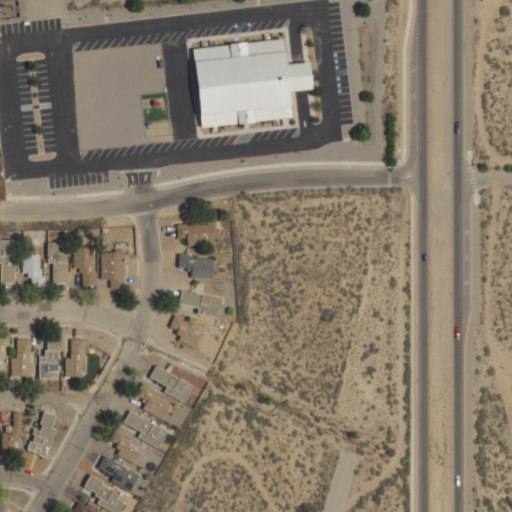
[(192,47),(199,126),(290,118),(288,91),(310,89),(308,62),(284,64),(282,39),(192,47)]
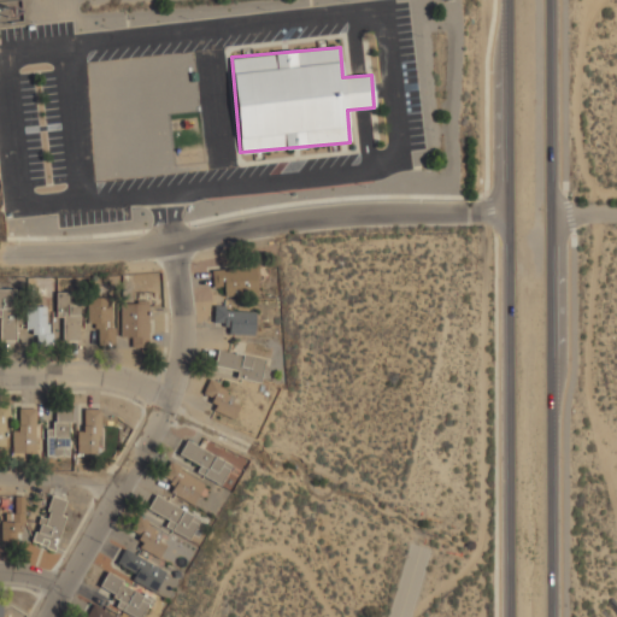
[(212,269),(212,287),(223,287),(223,294),(256,294),(256,269),(212,269)]
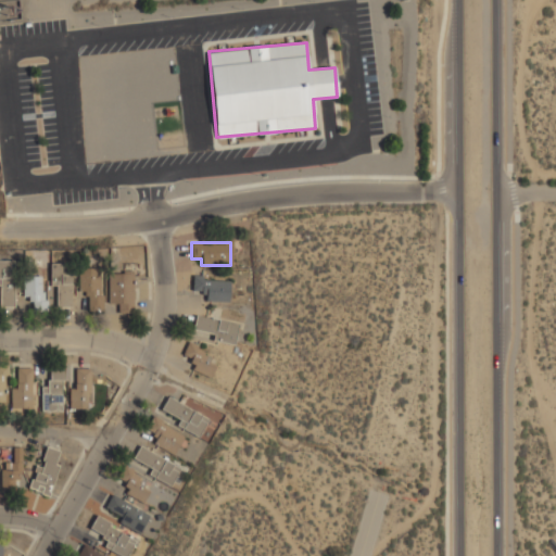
[(50,264),(50,287),(55,286),(57,307),(72,307),(71,264),(50,264)]
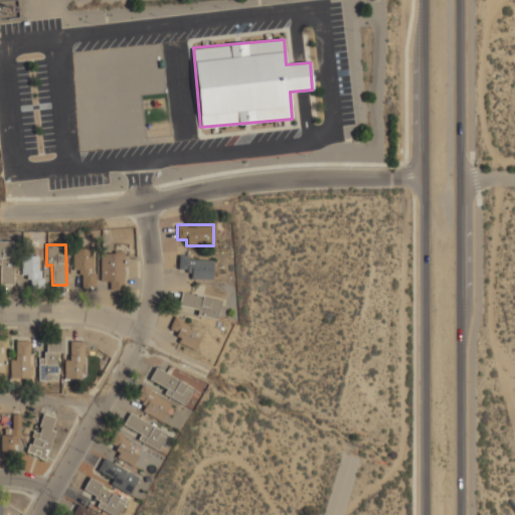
[(101,253),(101,281),(110,281),(110,288),(124,288),(124,245),(115,245),(115,253),(101,253)]
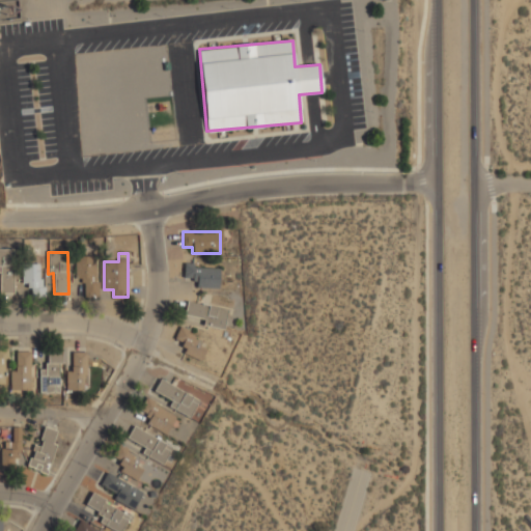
[(76,285),(86,285),(86,296),(98,296),(98,257),(76,257),(76,285)]
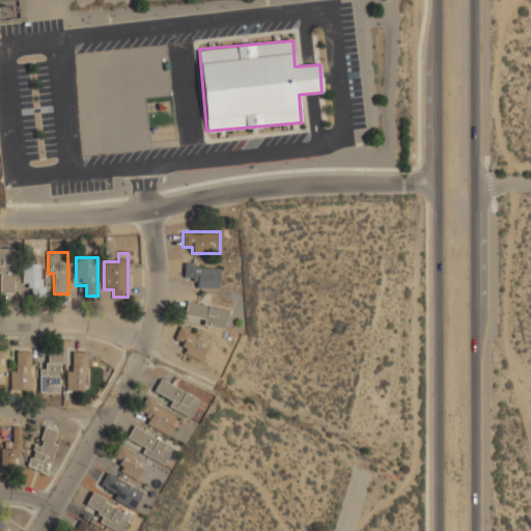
[(31,296),(44,296),(44,263),(22,263),(22,286),(31,286),(31,296)]
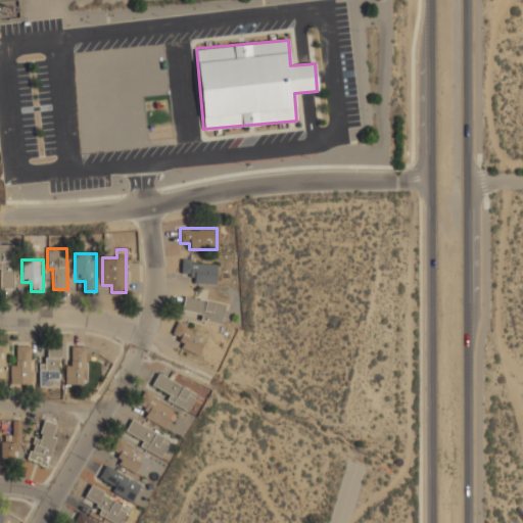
[(216,263),(181,262),(181,272),(191,273),(191,283),(215,283),(216,263)]
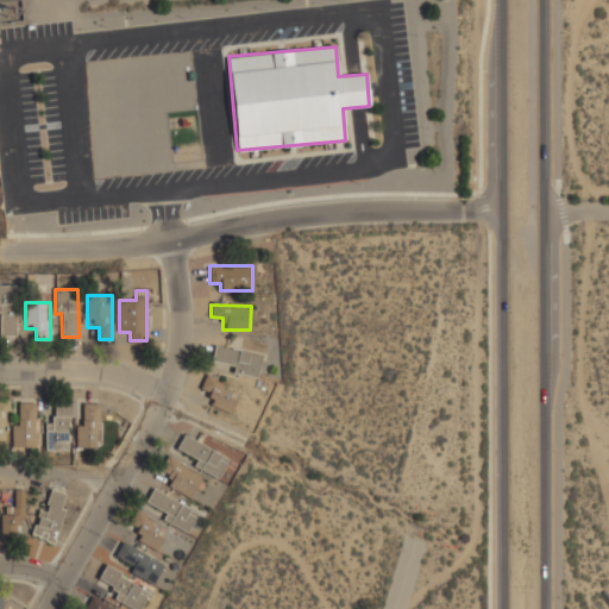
[(0,337),(16,337),(16,306),(0,306),(0,337)]
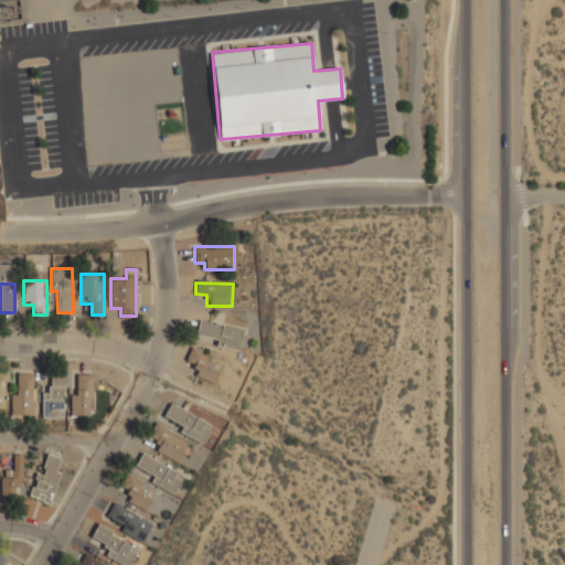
[(237,351),(242,328),(199,319),(195,336),(216,340),(215,347),(237,351)]
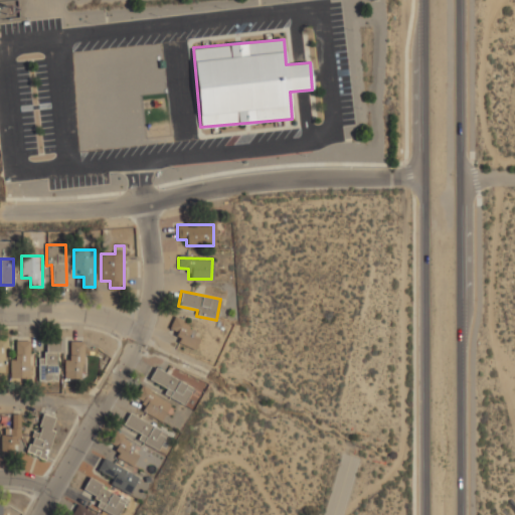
[(178,332),(174,341),(194,350),(199,339),(192,336),(196,327),(174,317),(169,328),(178,332)]
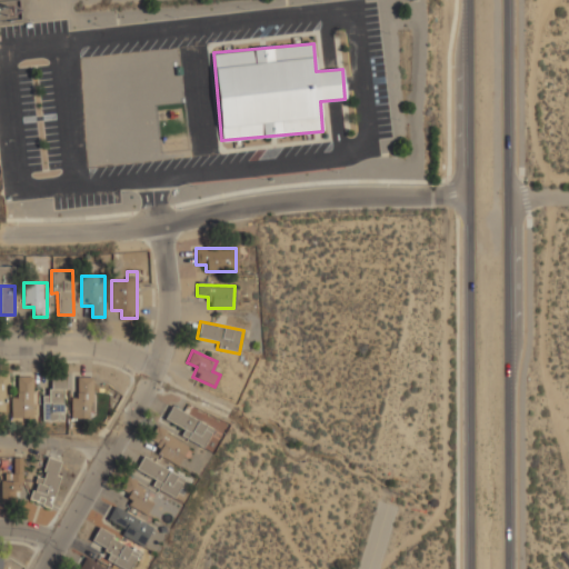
[(65,421),(65,375),(52,375),(52,388),(42,388),(42,421),(65,421)]
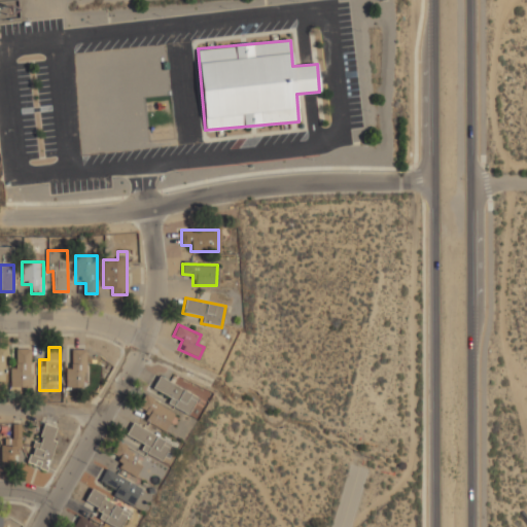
[(30,348),(11,348),(11,387),(30,387),(30,348)]
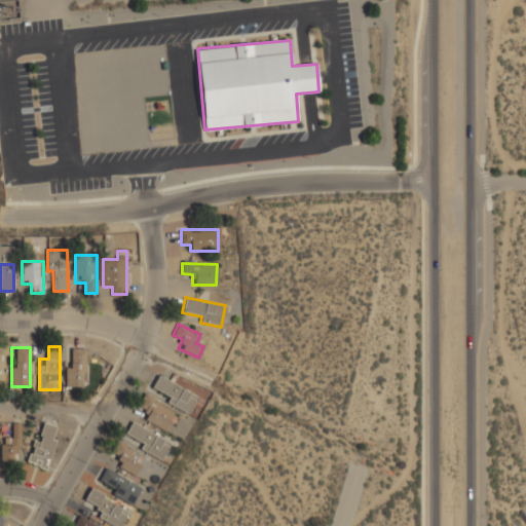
[(85,347),(66,347),(66,386),(85,386),(85,347)]
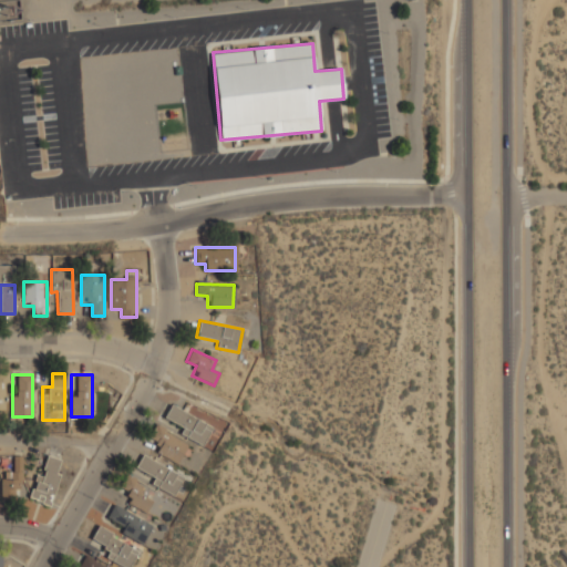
[(203,443),(212,428),(172,403),(162,420),(203,443)]
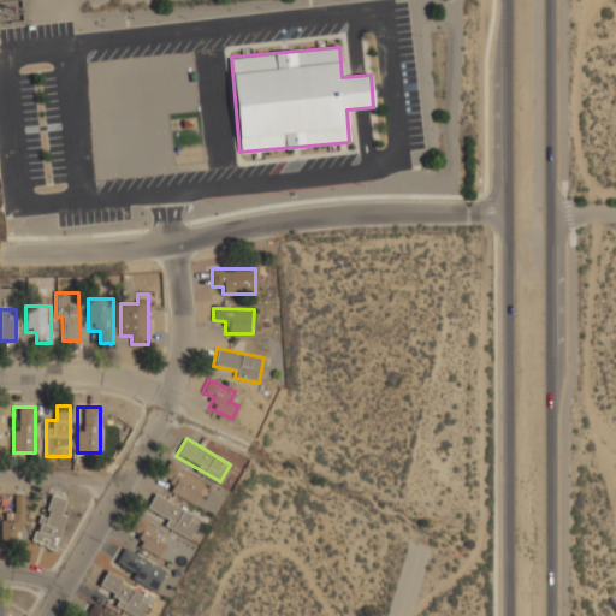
[(199,445),(231,463),(224,478),(231,481),(238,469),(234,467),(238,458),(202,439),(199,445)]
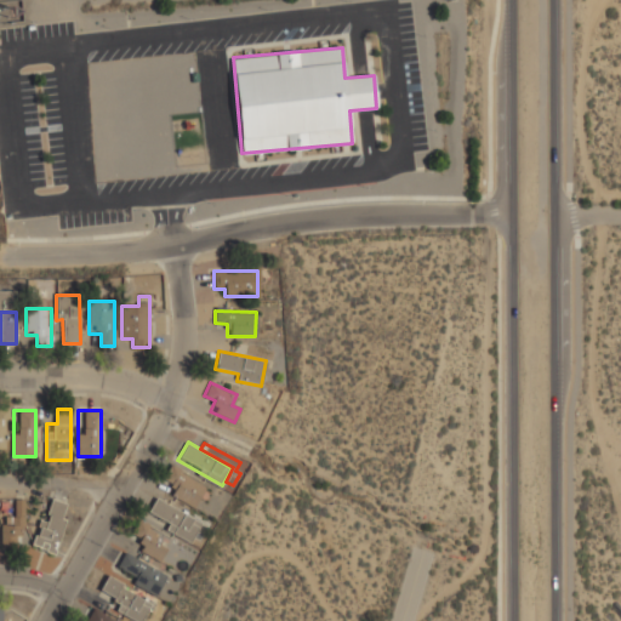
[(169,494),(215,518),(226,496),(169,466),(161,480),(172,486),(169,494)]
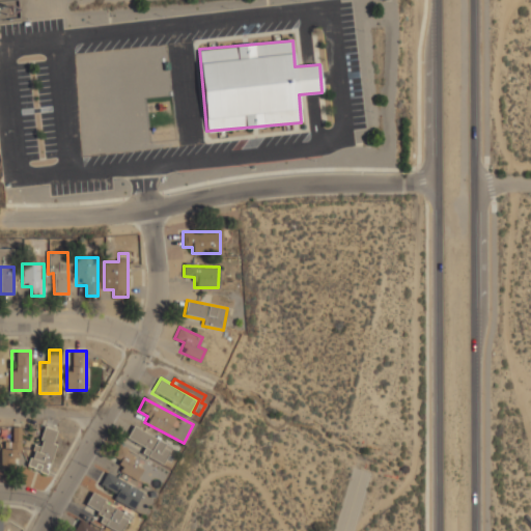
[(46,473),(58,430),(43,425),(29,469),(46,473)]
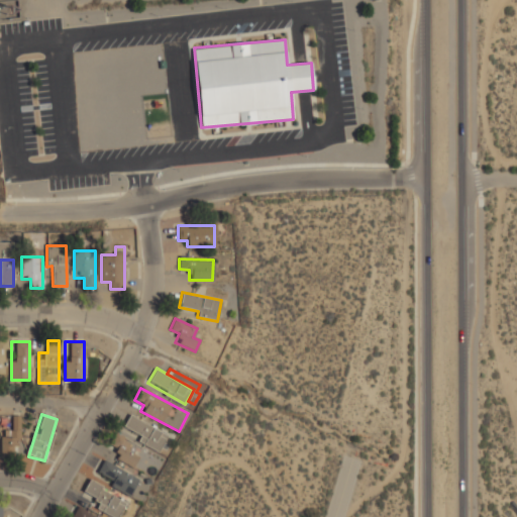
[(159,450),(167,435),(129,415),(121,430),(159,450)]
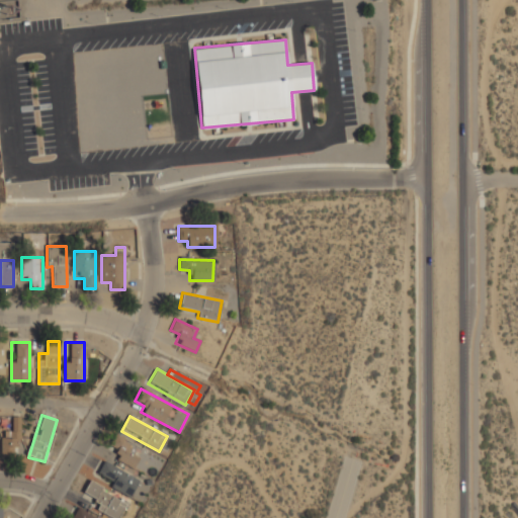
[(153,479),(163,458),(115,434),(109,445),(117,449),(113,458),(153,479)]
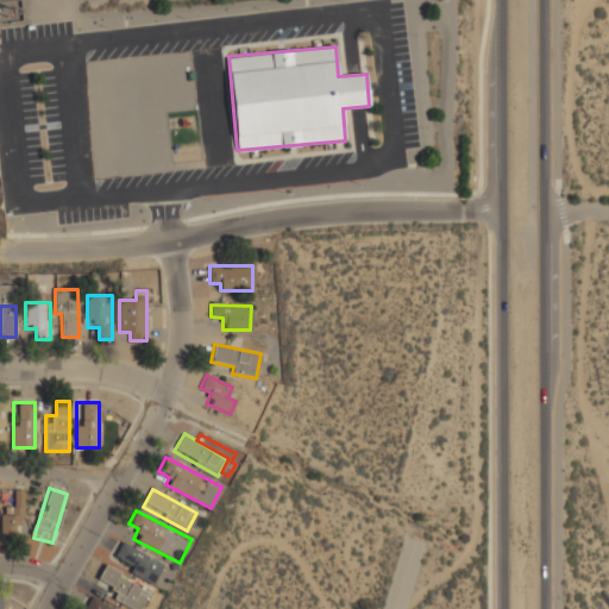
[(0,538),(19,538),(19,514),(0,514),(0,538)]
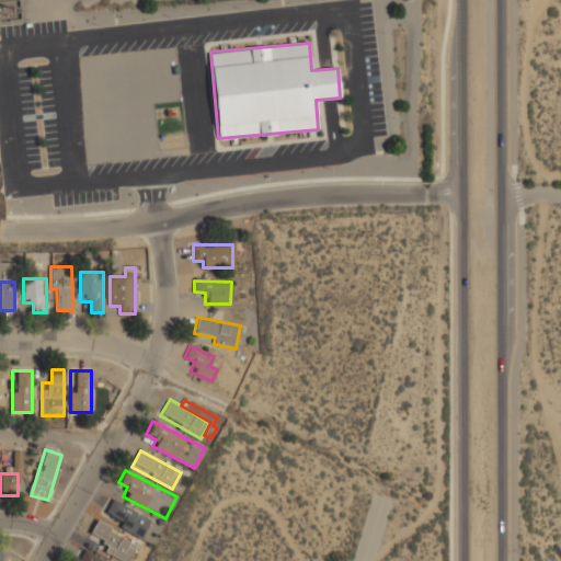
[(104,517),(142,536),(151,519),(112,500),(104,517)]
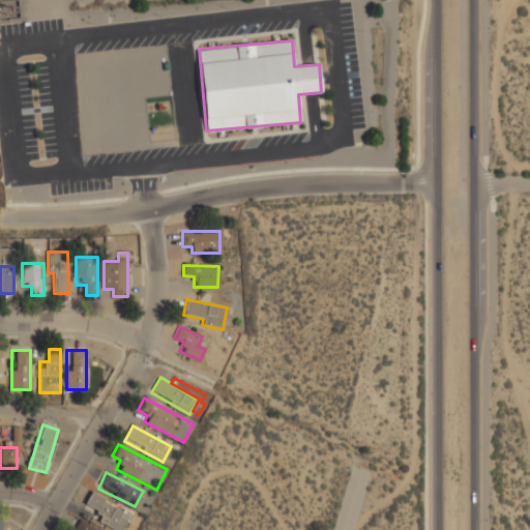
[(98,512),(94,519),(115,529),(120,529),(130,513),(92,492),(85,504),(98,512)]
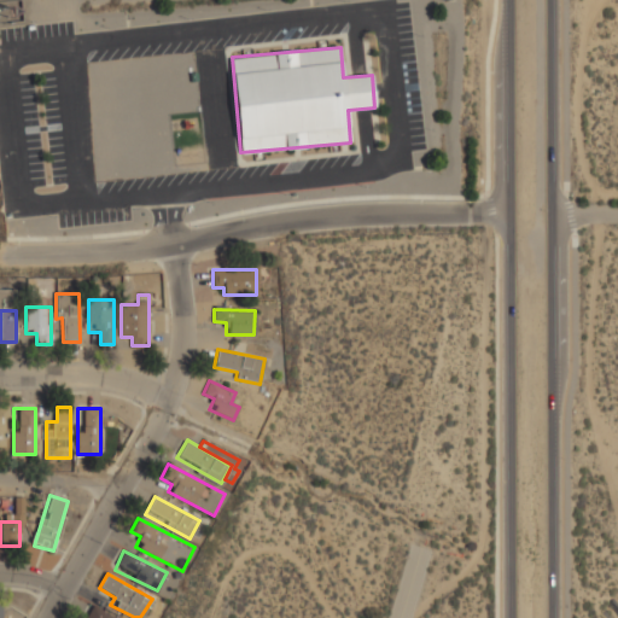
[(117,617),(94,605),(86,617),(117,617)]
